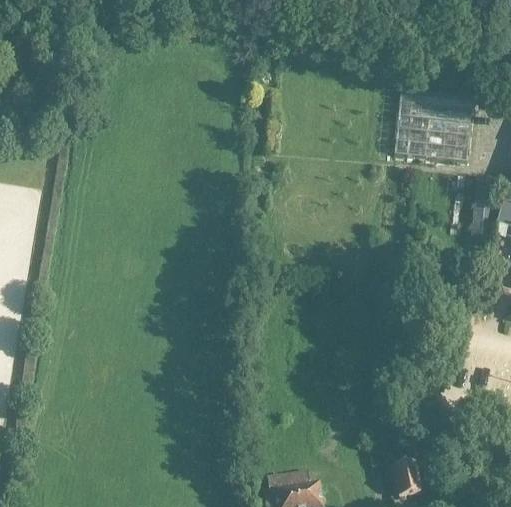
[(401,90),(394,153),(465,160),(470,97),(401,90)]
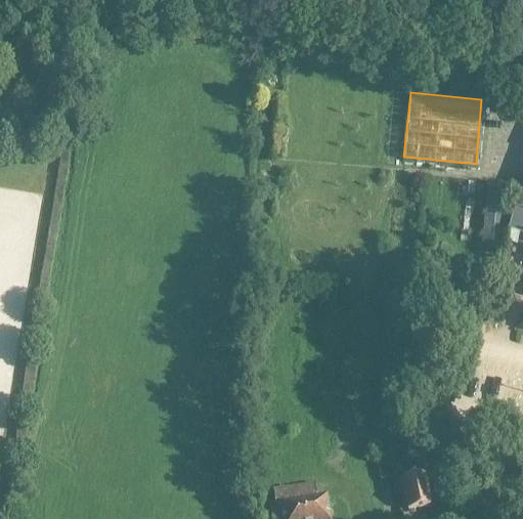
[(482,240),(504,243),(509,180),(488,179),(482,240)]
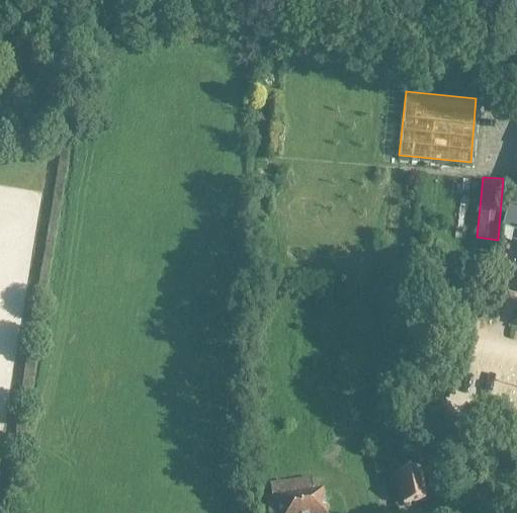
[(516,202),(507,202),(505,224),(516,225),(516,202)]
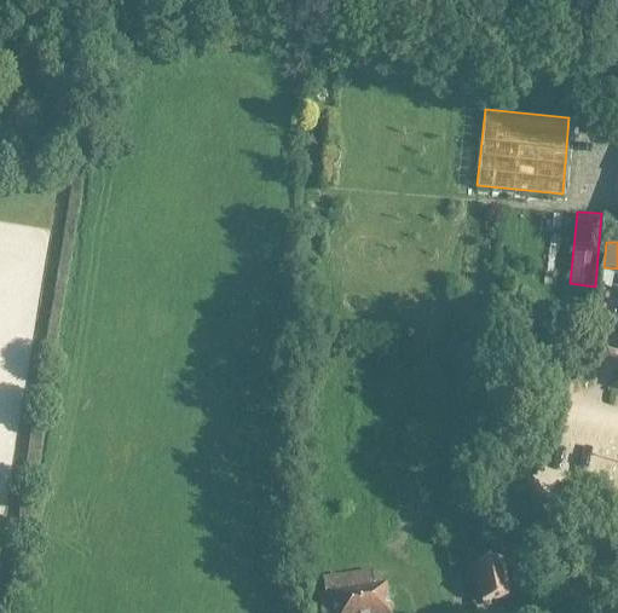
[(518,543),(515,533),(498,536),(501,545),(518,543)]
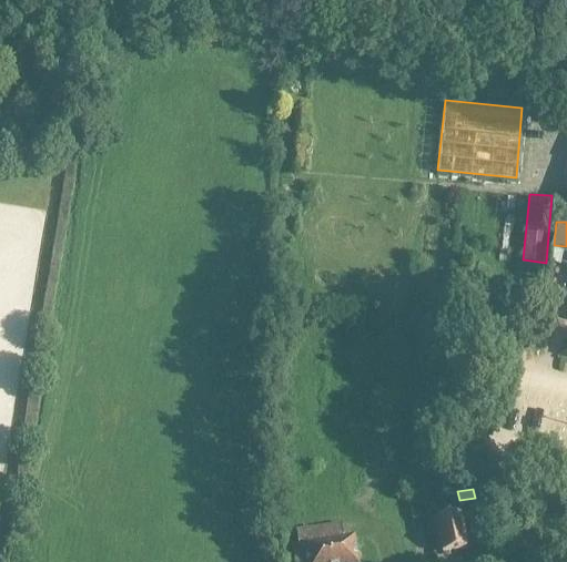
[(468,544),(463,511),(437,515),(443,549),(468,544)]
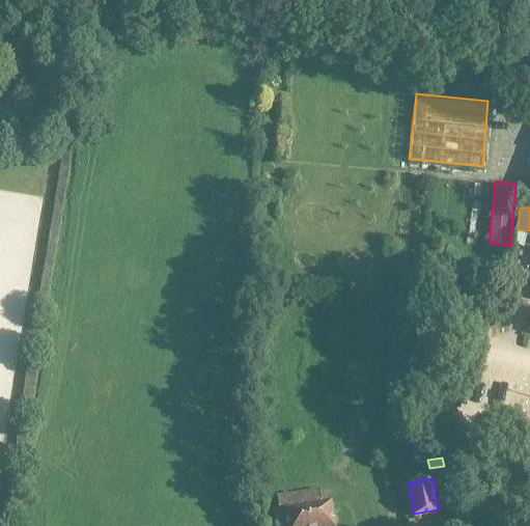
[(335,525),(332,501),(322,502),(319,488),(278,494),(280,508),(276,509),(278,525),(335,525)]
